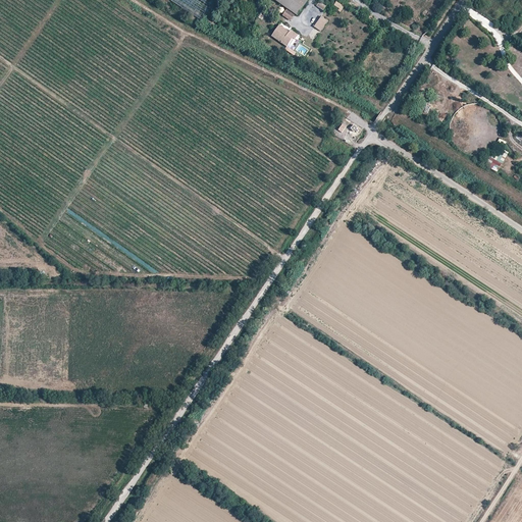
[(170,0),(204,21),(217,0),(170,0)]
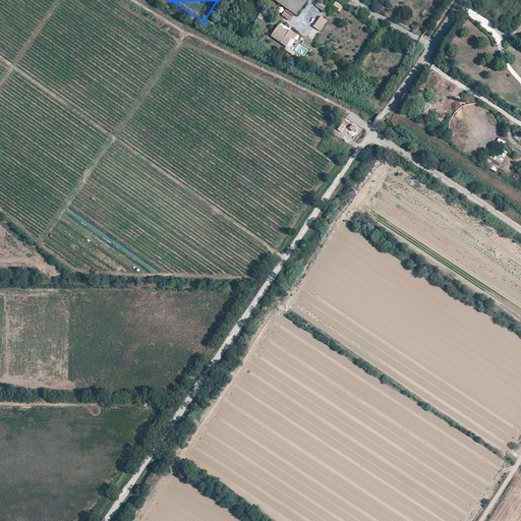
[(307,0),(274,0),(297,15),(307,0)]
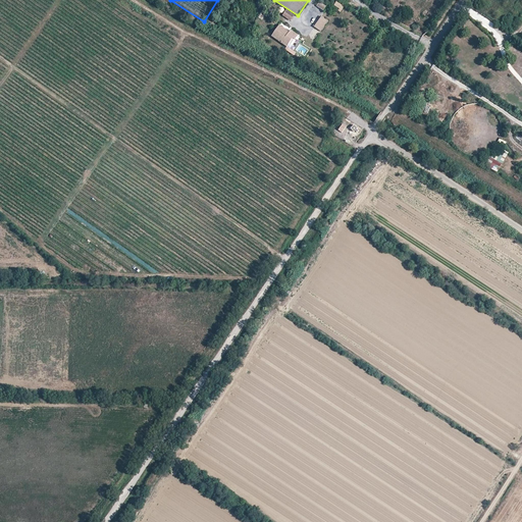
[(323,10),(326,6),(319,1),(316,5),(323,10)]
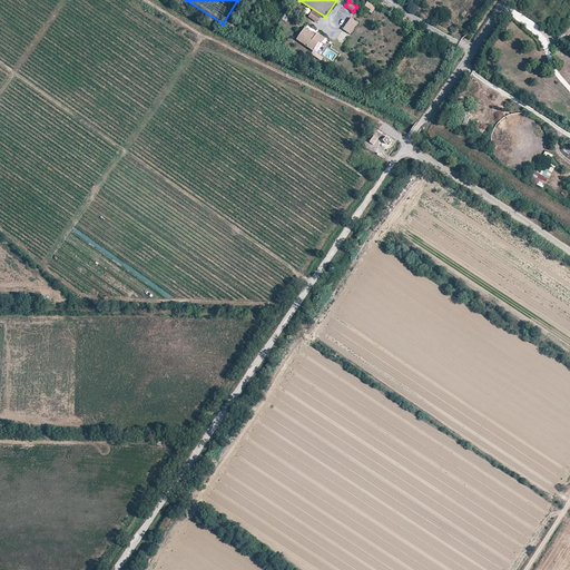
[(376,7),(367,1),(365,6),(371,9),(370,11),(373,13),(376,7)]
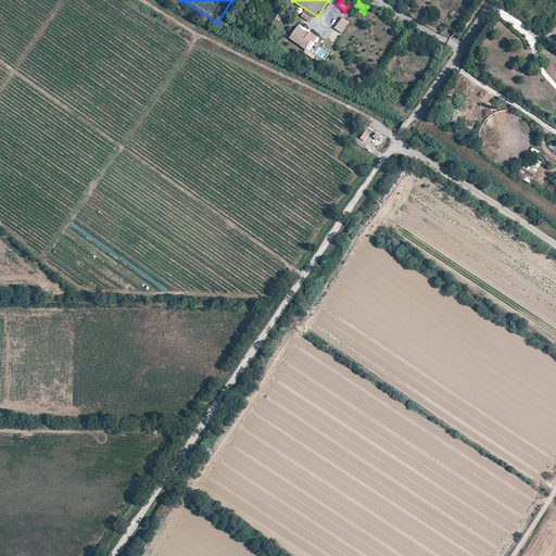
[(342,34),(351,22),(343,16),(335,29),(342,34)]
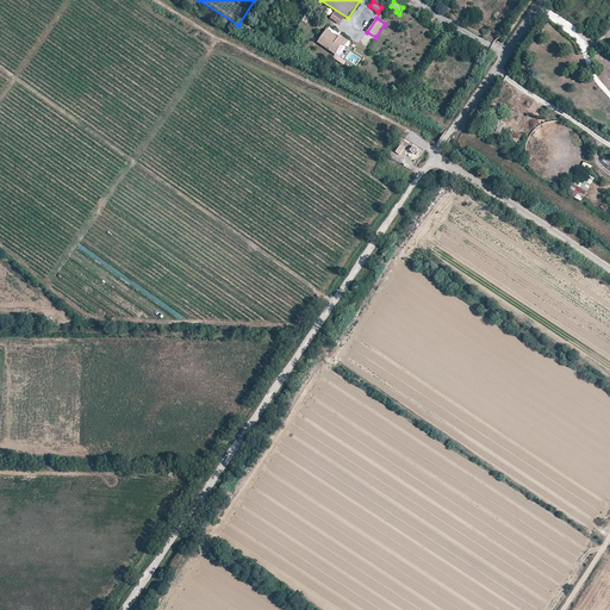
[(348,41),(340,35),(338,37),(337,39),(330,35),(331,33),(327,30),(318,42),(336,54),(343,44),(346,45),(348,41)]
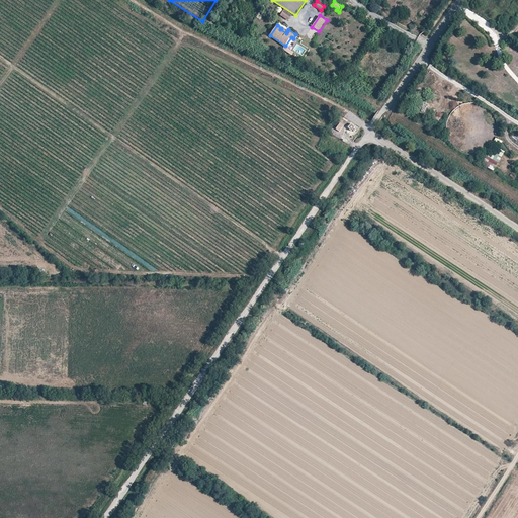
[(285,46),(283,49),(291,55),(293,52),(285,46)]
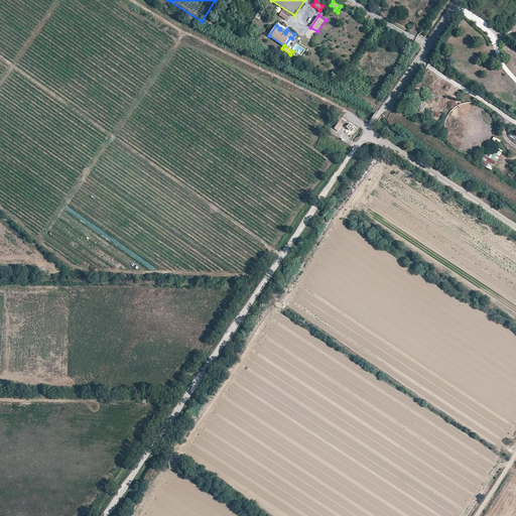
[(339,122),(334,128),(339,131),(343,125),(339,122)]
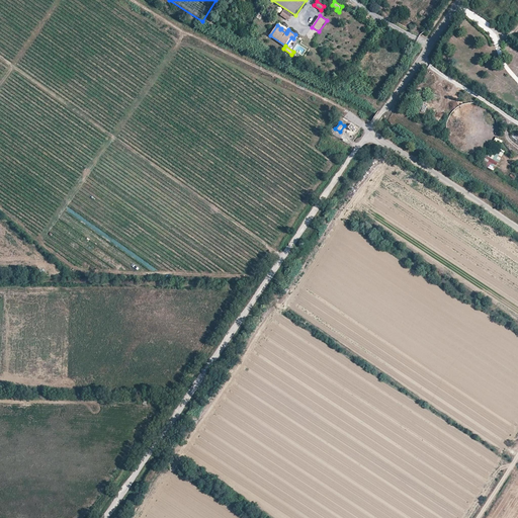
[(487,164),(486,166),(494,171),(503,154),(491,148),(484,162),(487,164)]
